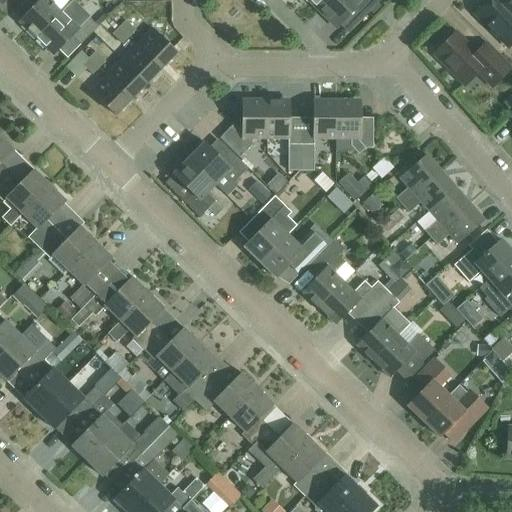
[(19,22),(36,38),(61,13),(51,3),(54,0),(34,0),(37,3),(19,22)]
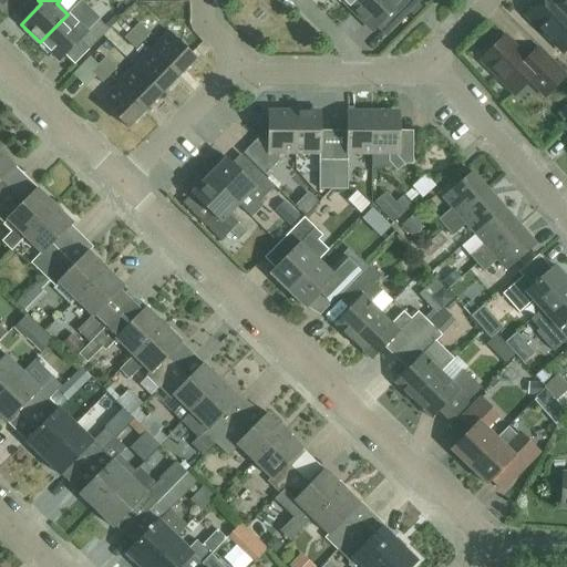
[(340,0),(353,13),(366,0),(340,0)]
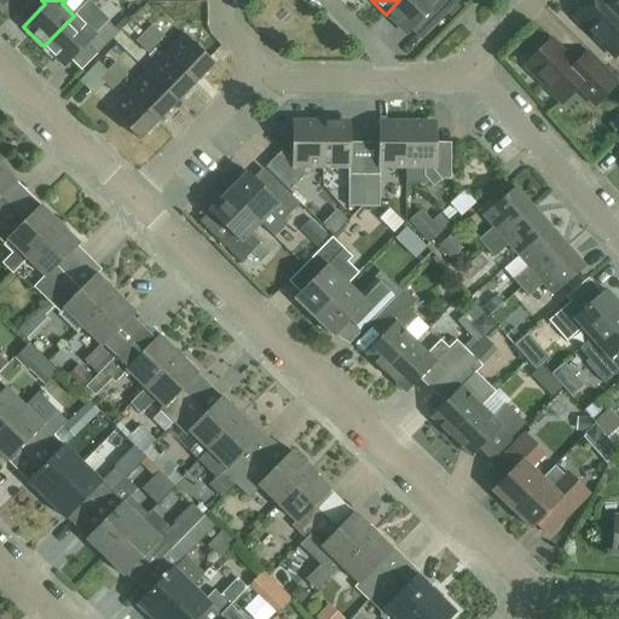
[(399,0),(386,15),(406,34),(428,12),(439,22),(460,1),(457,0),(399,0)]
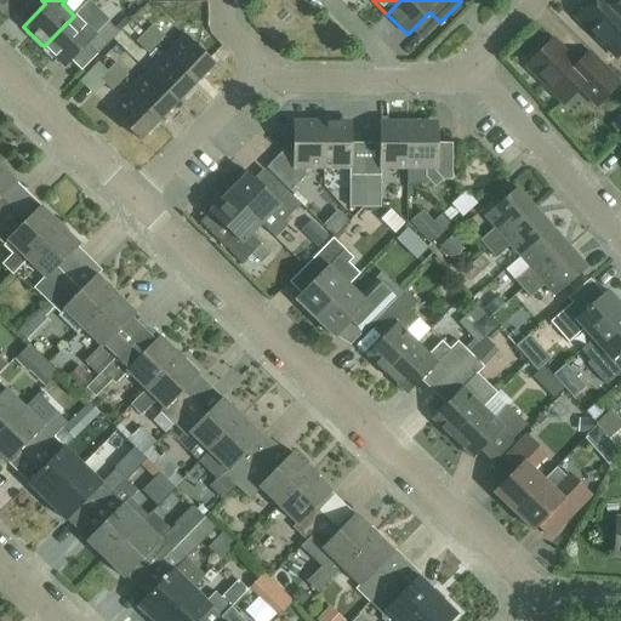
[(620,0),(613,0),(613,1),(611,0),(591,0),(575,17),(616,58),(620,52),(620,0)]
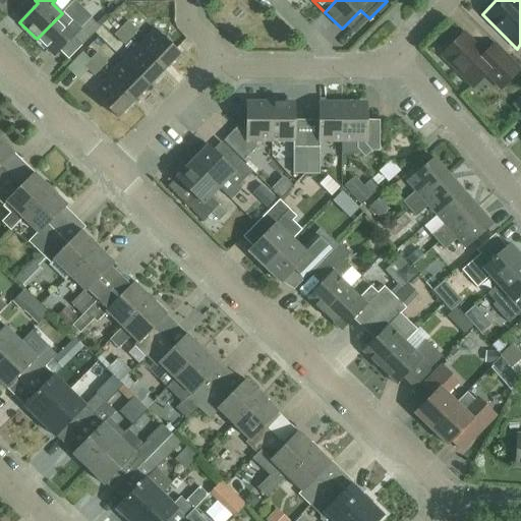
[(73,2),(62,13),(37,39),(54,56),(72,37),(80,45),(99,26),(73,2)]
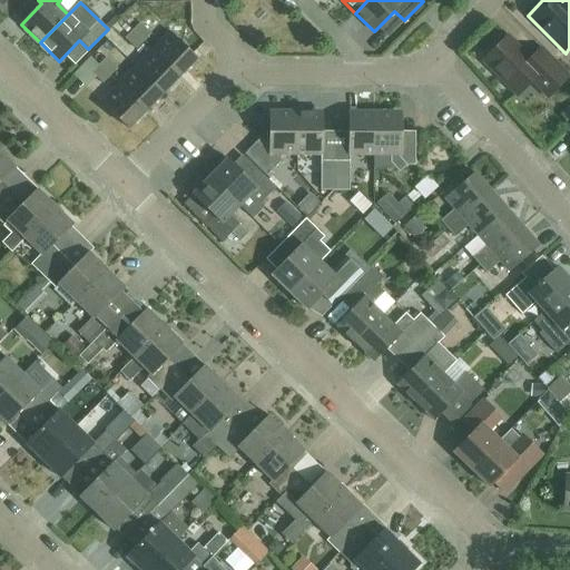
[(133,31),(144,41),(150,35),(140,23),(133,31)]
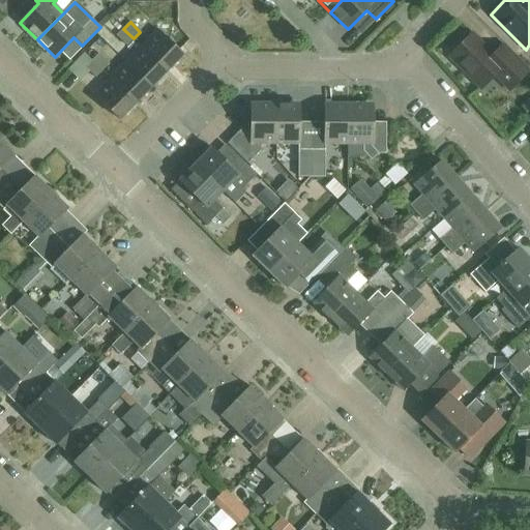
[(134,38),(123,29),(116,36),(126,46),(134,38)]
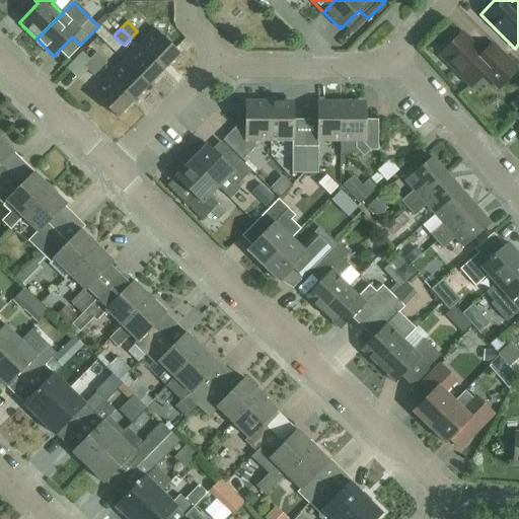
[(138,45),(163,70),(179,54),(153,29),(138,45)]
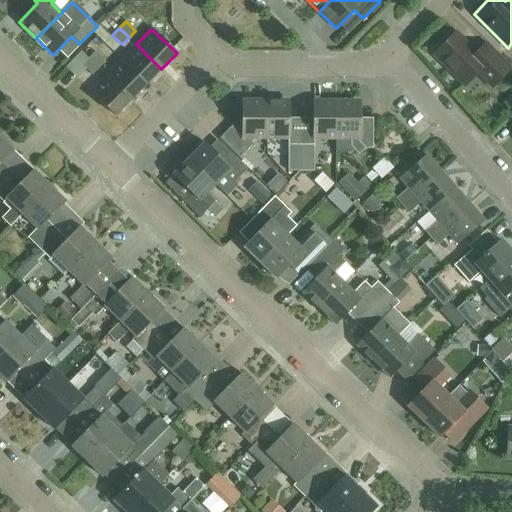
[(455,33),(434,54),(465,85),(478,72),(493,87),(511,69),(485,44),(475,54),(455,33)]
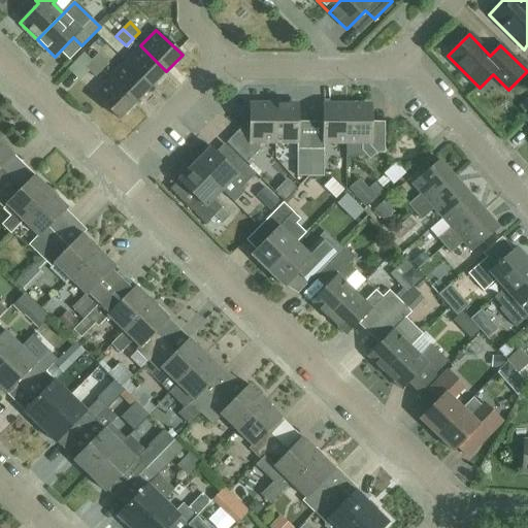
[(125,62),(151,88),(166,71),(140,45),(125,62)]
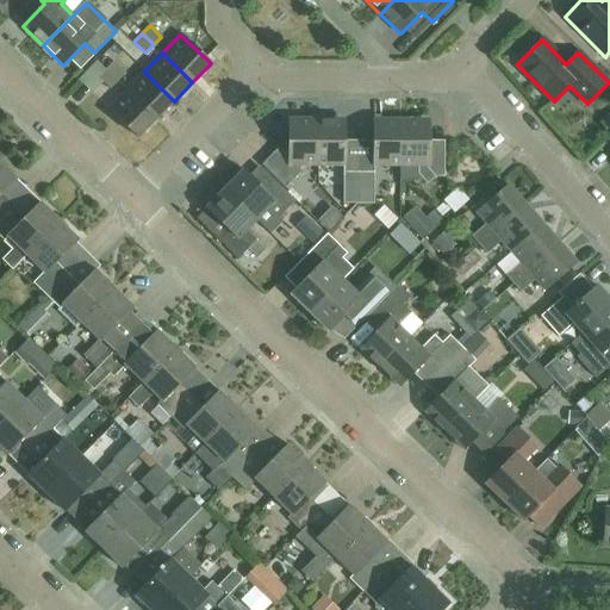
[(106,70),(118,81),(125,73),(114,62),(106,70)]
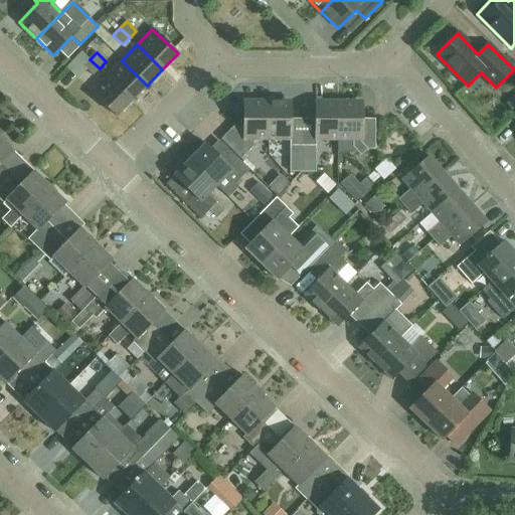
[(100,68),(90,59),(82,66),(93,75),(100,68)]
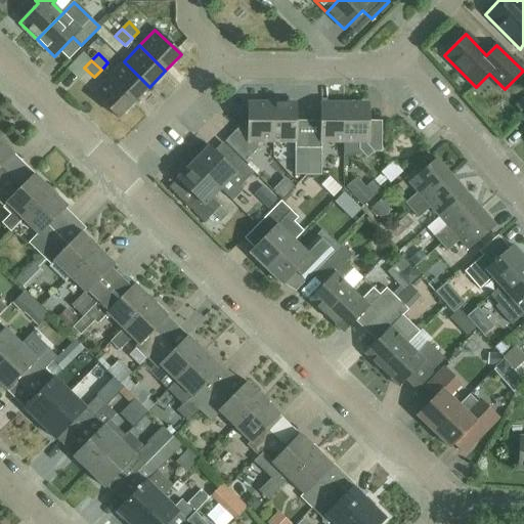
[(108,77),(134,102),(149,87),(124,61),(108,77)]
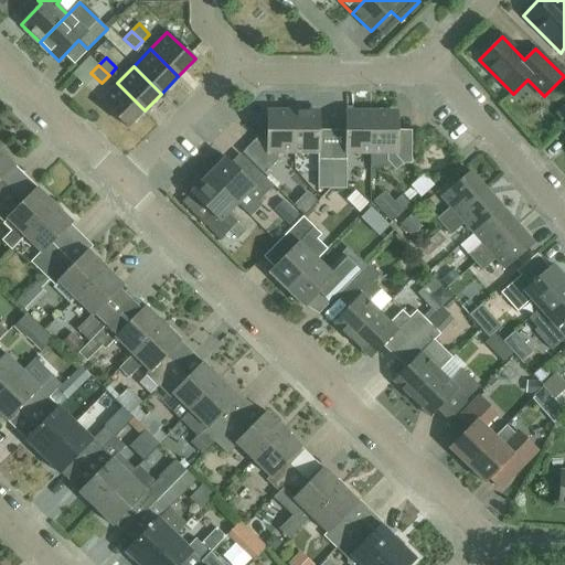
[(145,110),(117,83),(99,100),(127,128),(145,110)]
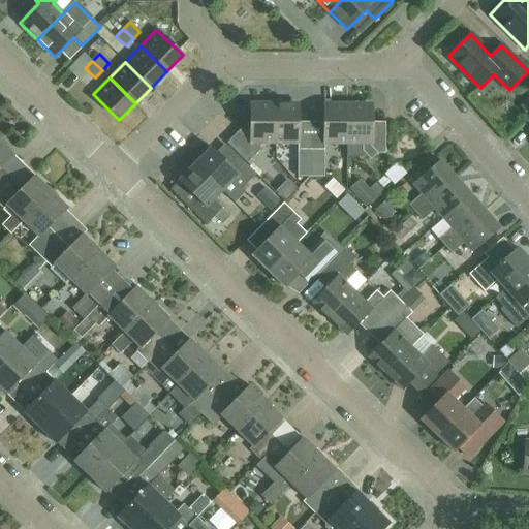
[(260,145),(276,145),(276,103),(250,103),(250,128),(241,128),(226,143),(247,163),(260,151),(260,145)]
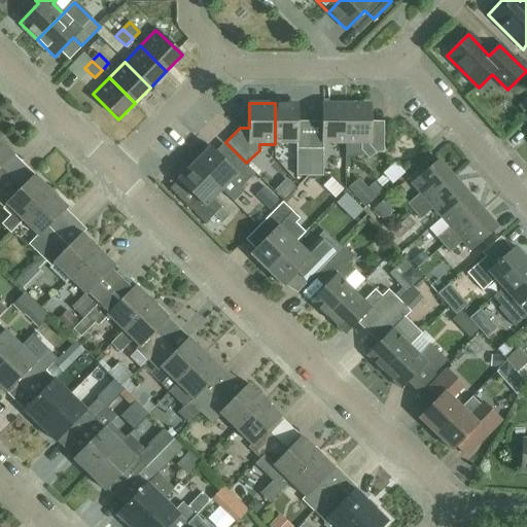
[(297,103),(275,103),(275,144),(297,144),(297,103)]
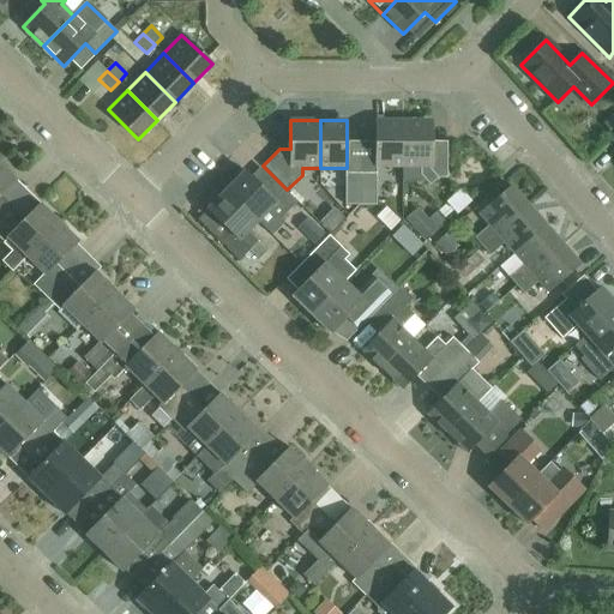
[(403,168),(402,120),(375,120),(375,168),(403,168)]
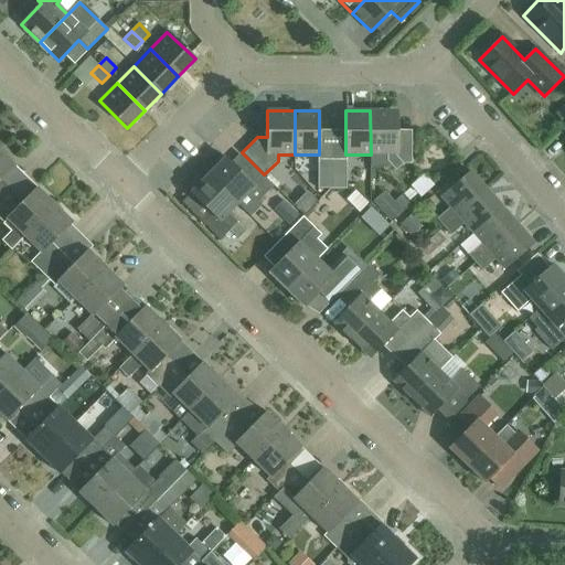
[(396,171),(404,164),(395,155),(397,155),(397,110),(370,110),(371,155),(387,155),(387,161),(396,171)]
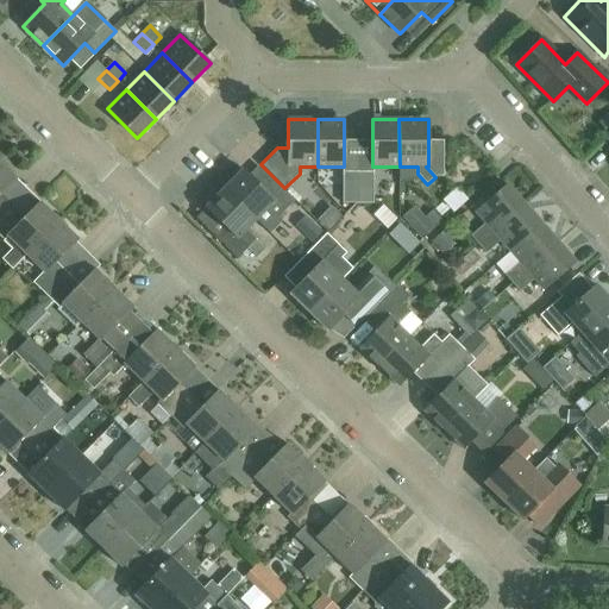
[(0,218),(12,206),(0,194),(0,193),(16,177),(0,162),(0,218)]
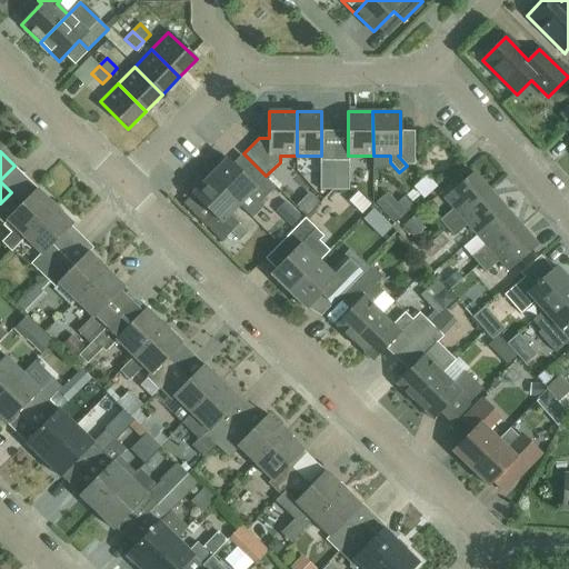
[(259,206),(276,188),(257,169),(247,178),(227,158),(209,177),(240,206),(249,196),(259,206)]
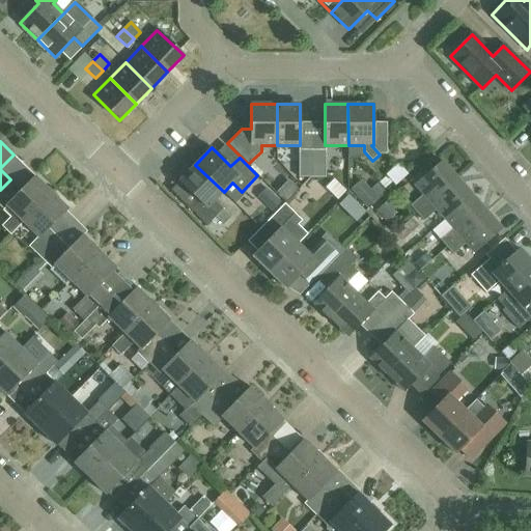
[(300,178),(313,178),(312,150),(300,150),(300,178)]
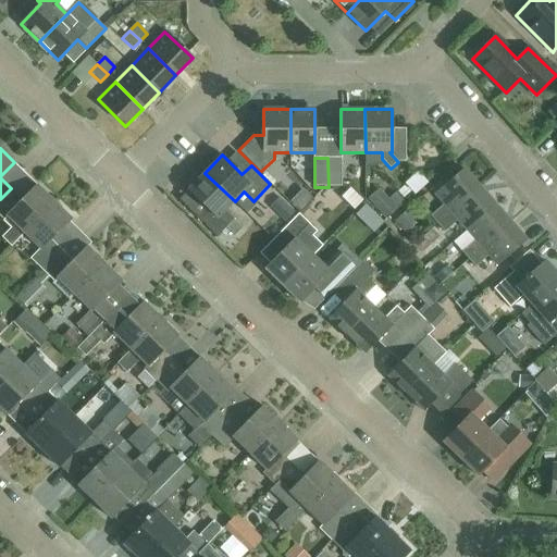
[(329,187),(343,187),(342,158),(327,158),(329,187)]
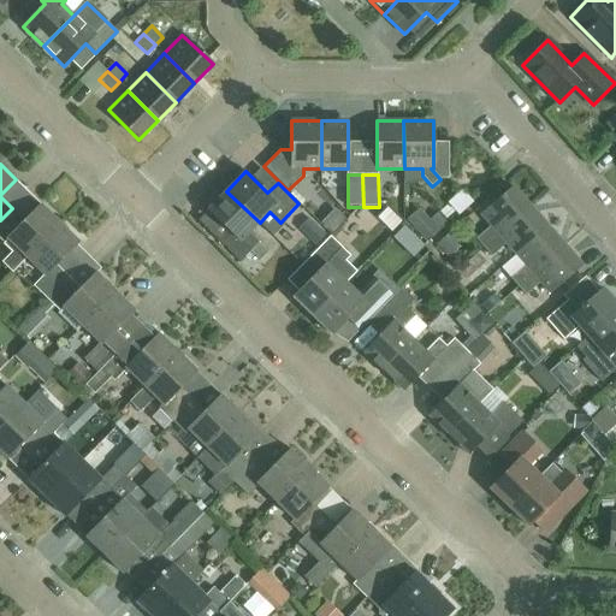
[(475,240),(484,248),(529,207),(513,187),(480,214),(491,226),(475,240)]
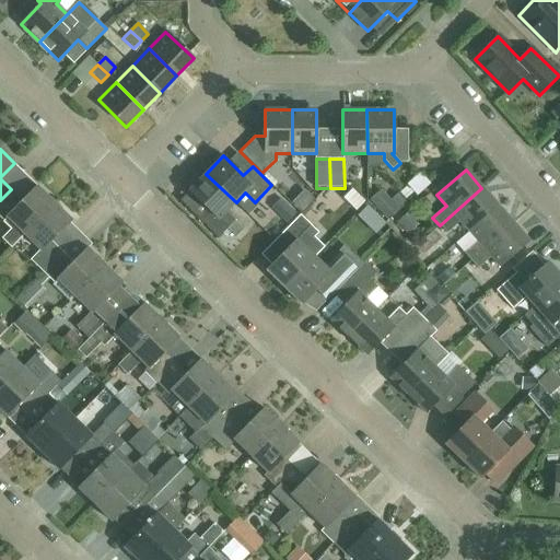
[(228,229),(236,237),(244,230),(226,212),(236,202),(206,174),(188,191),(208,210),(199,220),(219,238),(228,229)]
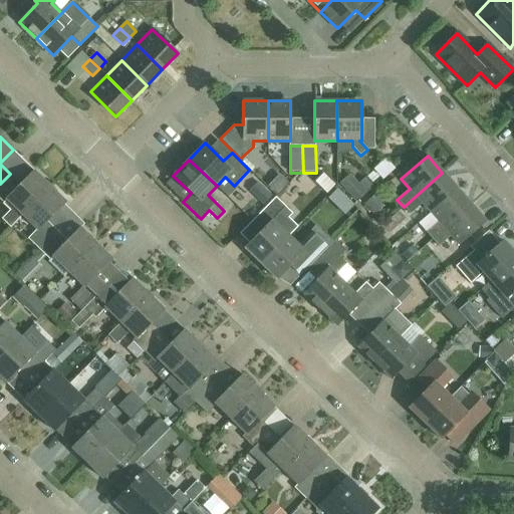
[(314,175),(328,188),(337,180),(323,166),(314,175)]
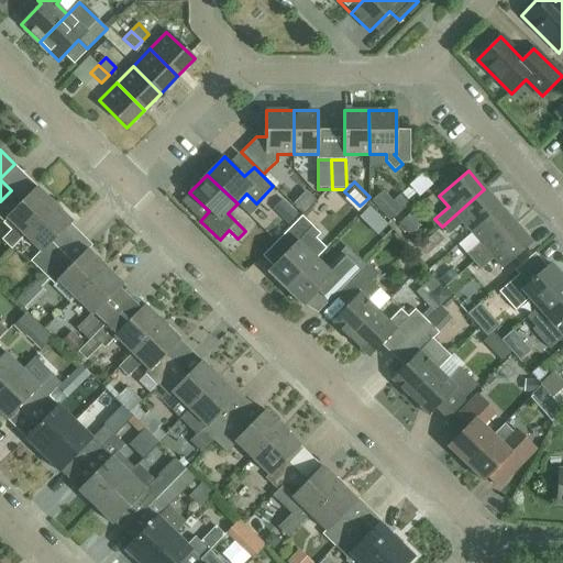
[(22,201),(11,190),(0,201),(0,218),(3,222),(11,230),(2,239),(11,247),(23,235),(54,203),(36,187),(22,201)]
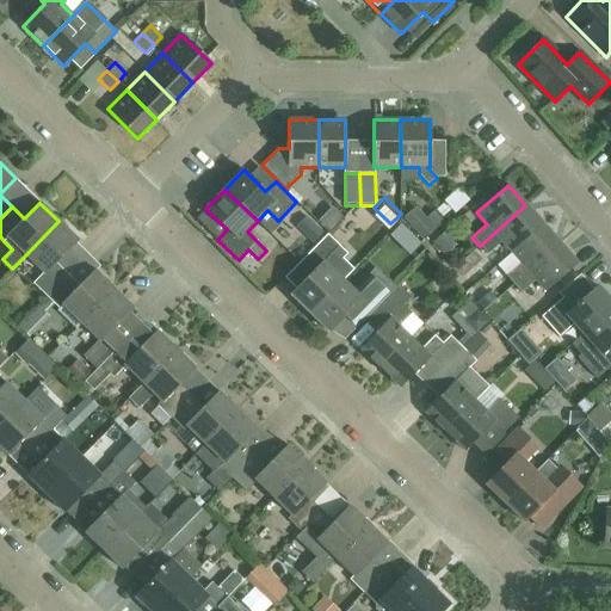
[(543,224),(525,205),(480,246),(488,254),(503,242),(512,252),(543,224)]
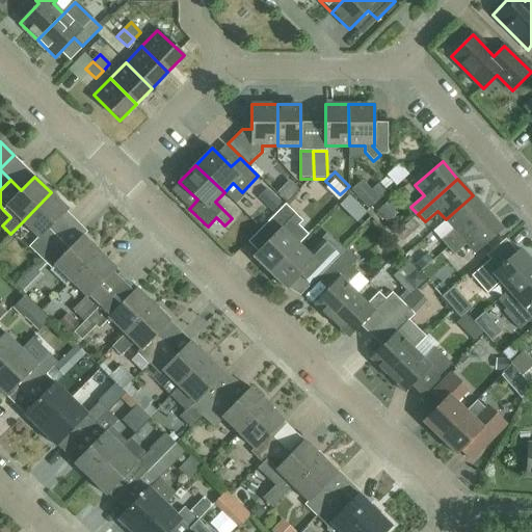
[(379,202),(362,183),(352,191),(370,210),(379,202)]
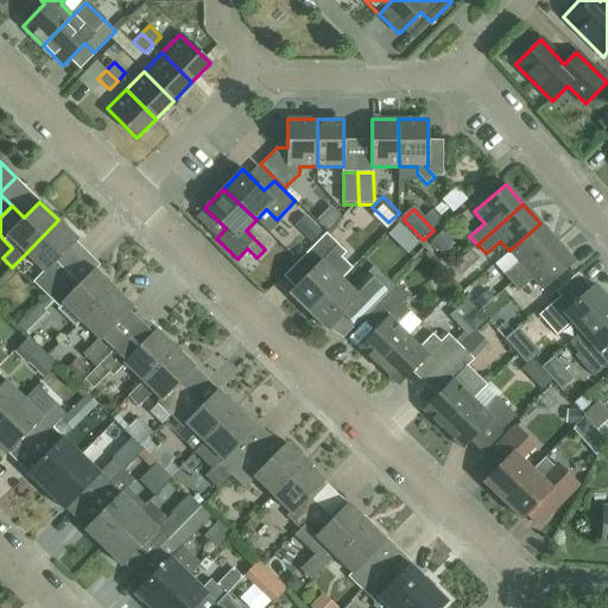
[(45,295),(67,272),(55,261),(77,238),(58,220),(25,254),(43,271),(33,283),(45,295)]
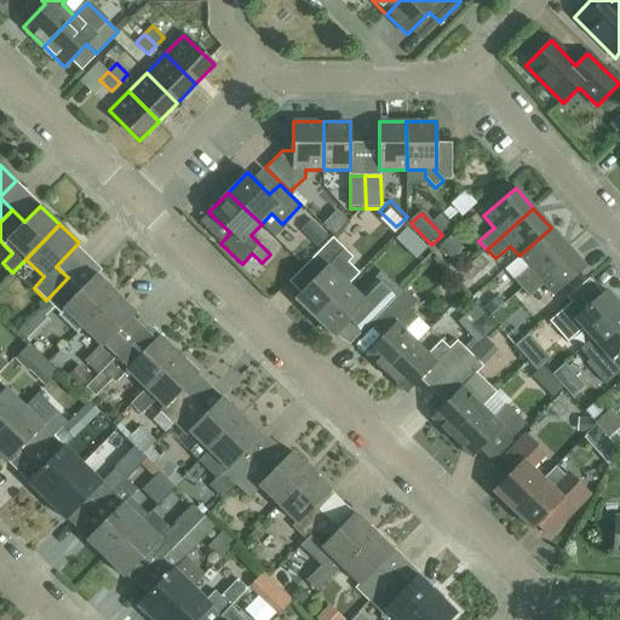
[(514,280),(522,290),(568,247),(551,228),(520,256),(528,267),(514,280)]
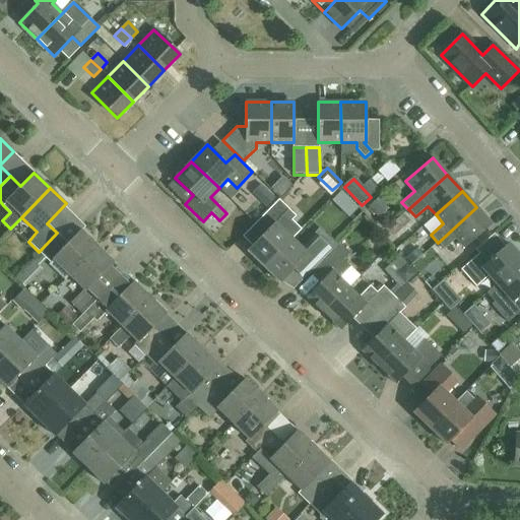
[(248,250),(264,266),(291,239),(282,230),(296,216),(279,199),(258,221),(267,231),(248,250)]
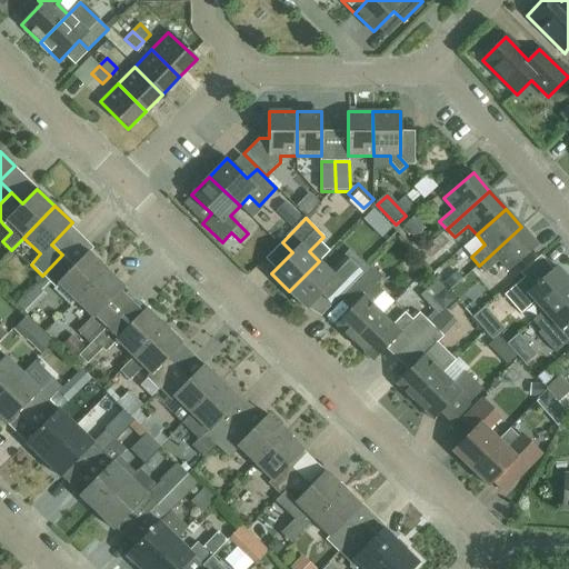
[(538,246),(521,227),(479,266),(486,273),(499,261),(509,271),(538,246)]
